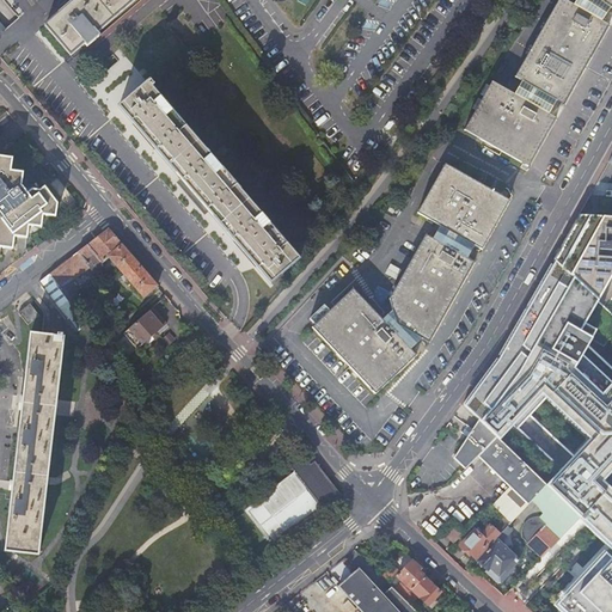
[(63,60),(66,63),(98,37),(95,34),(135,0),(73,0),(44,26),(69,55),(63,60)]
